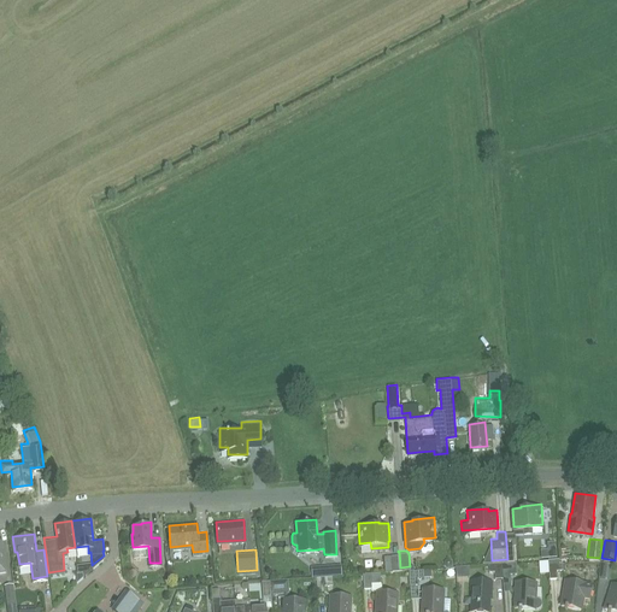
[(399,552),(398,552),(383,553),(385,569),(400,568),(399,552)]
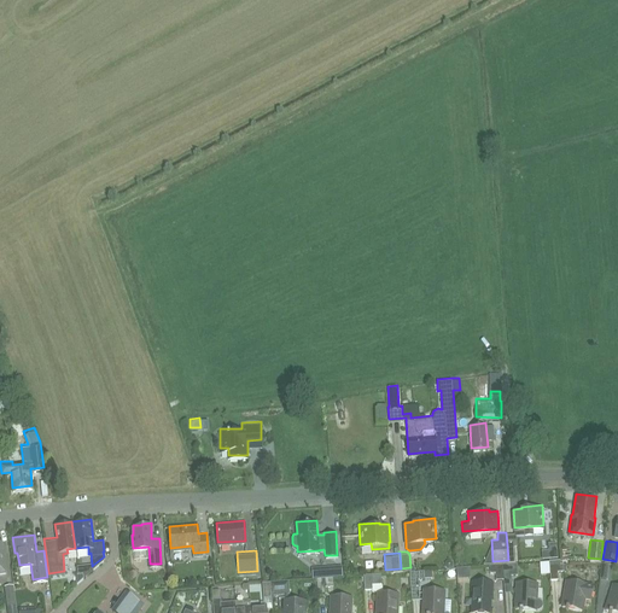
[(548,558),(549,577),(558,576),(557,568),(564,568),(563,560),(560,561),(560,558),(548,558)]
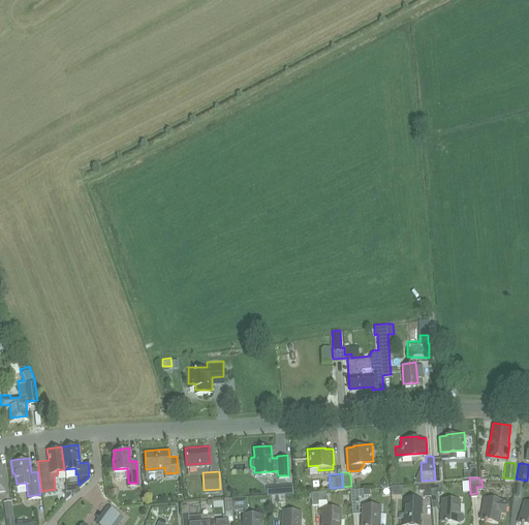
[(442,480),(431,481),(431,493),(431,494),(431,505),(438,504),(437,490),(442,489),(442,480)]
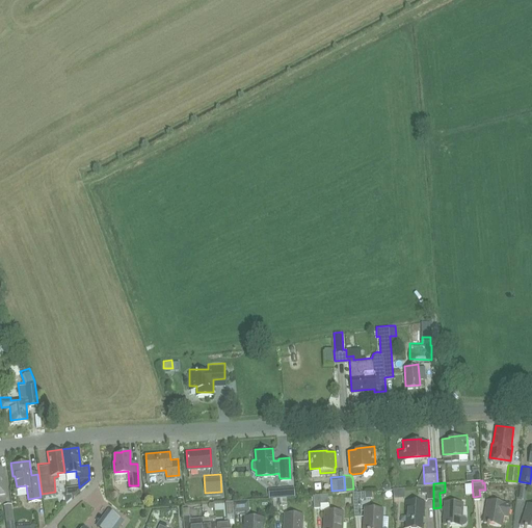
[(433,496),(433,483),(421,484),(422,491),(426,491),(426,497),(433,497),(433,496)]
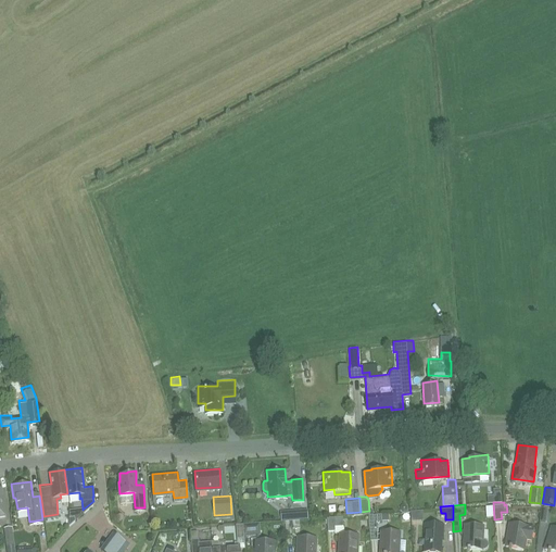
[(289,507),(290,517),(299,516),(298,507),(289,507)]
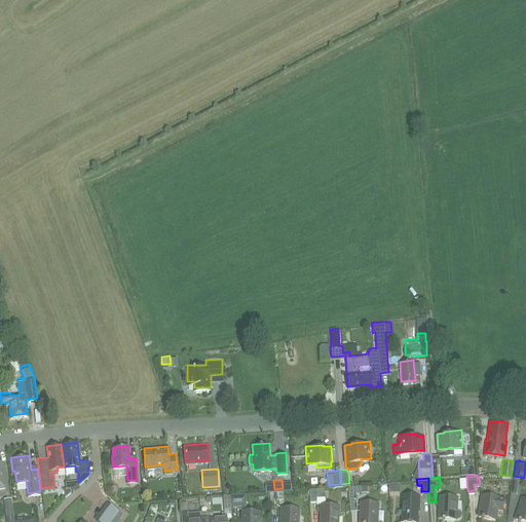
[(348,484),(349,497),(357,496),(355,490),(365,489),(365,483),(348,484)]
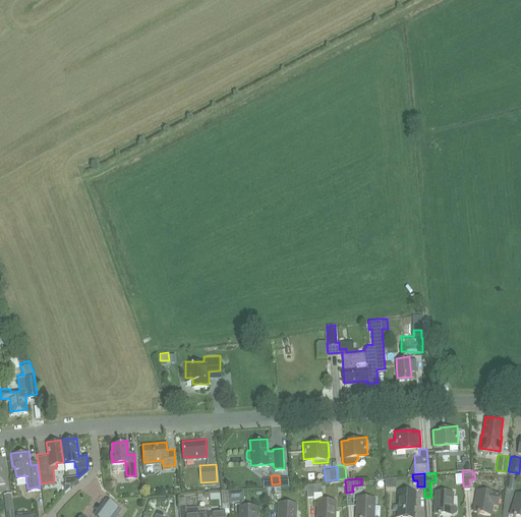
[(321,481),(306,481),(306,495),(313,495),(313,491),(322,490),(321,481)]
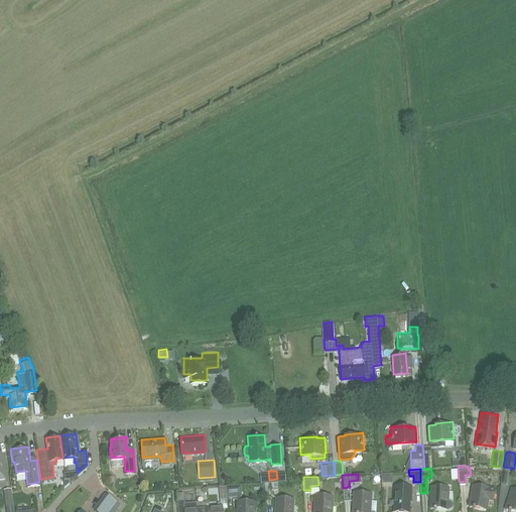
[(277,479),(264,480),(265,493),(271,493),(271,487),(278,487),(277,479)]
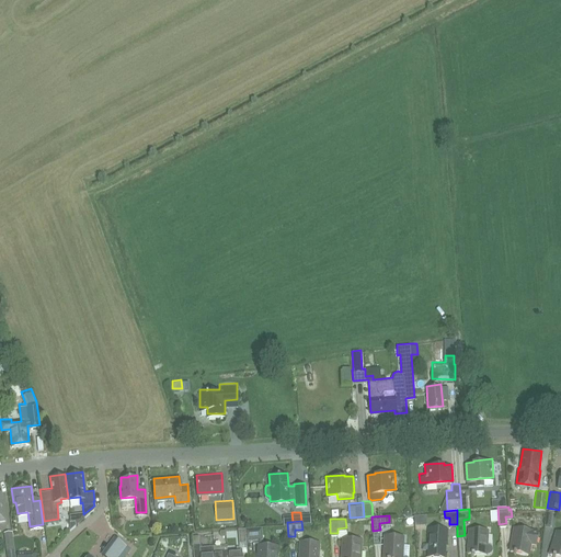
[(262,524),(244,525),(245,542),(247,542),(248,556),(254,556),(253,541),(261,540),(260,537),(263,537),(262,524)]
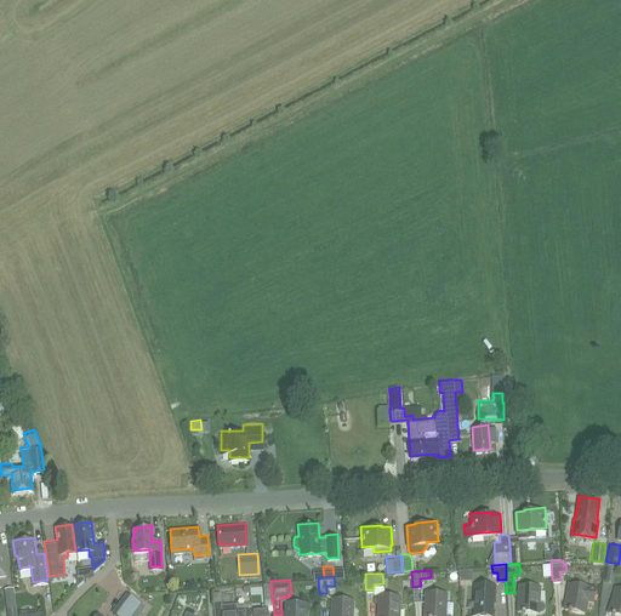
[(473,612),(493,614),(493,592),(495,592),(495,582),(474,581),(474,591),(473,612)]
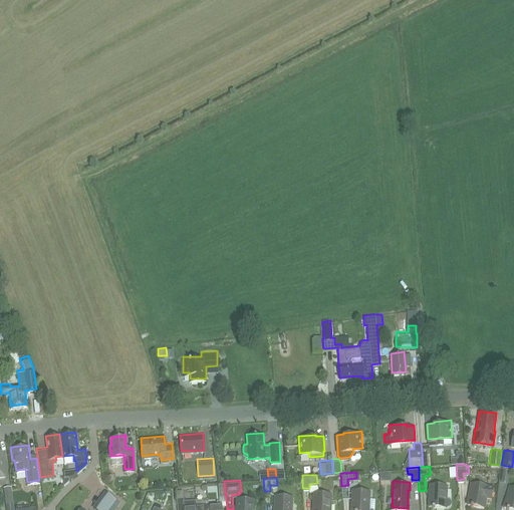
[(467,502),(484,505),(486,495),(491,496),(493,485),(471,481),(467,502)]
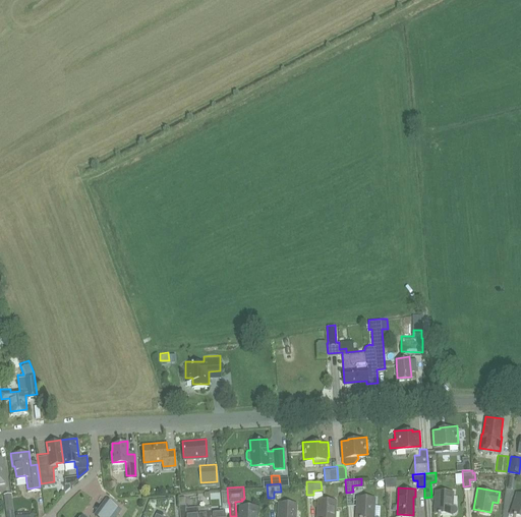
[(452,503),(452,490),(436,489),(435,511),(451,512),(451,511),(454,512),(456,511),(457,509),(457,506),(456,504),(454,503),(452,503)]
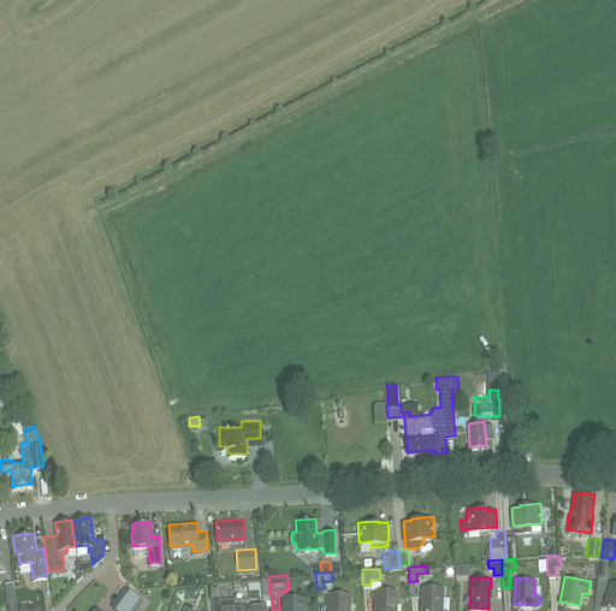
[(17,610),(13,580),(4,581),(7,610),(17,610)]
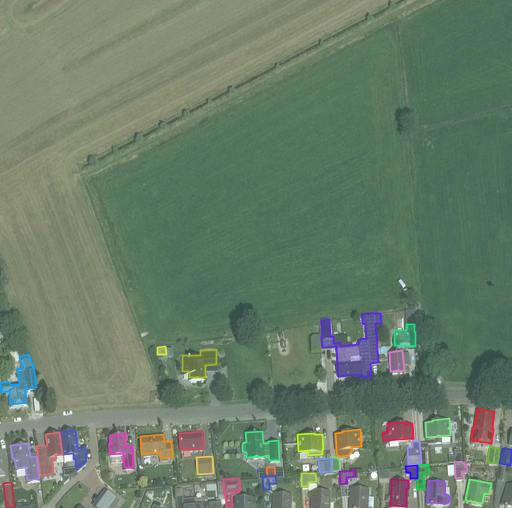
[(511,506),(511,483),(508,482),(502,503),(511,506)]
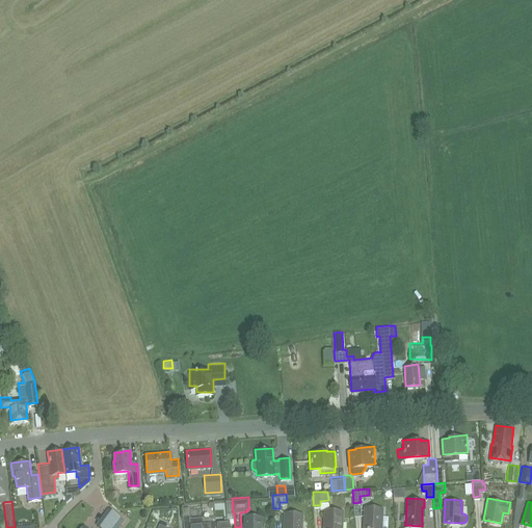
[(364,527),(372,527),(380,527),(381,506),(365,505),(364,527)]
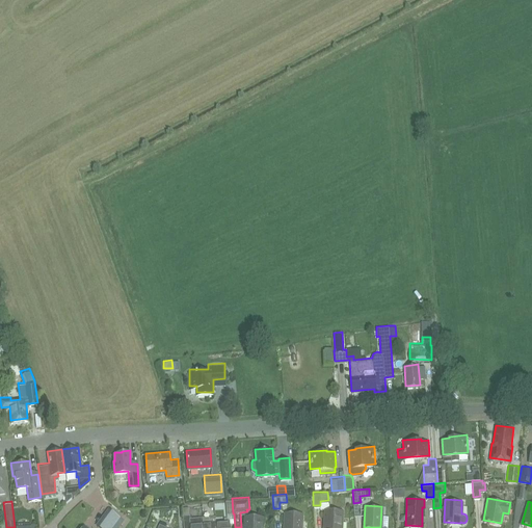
[(94,522),(88,526),(90,527),(109,527),(118,517),(105,507),(94,522)]
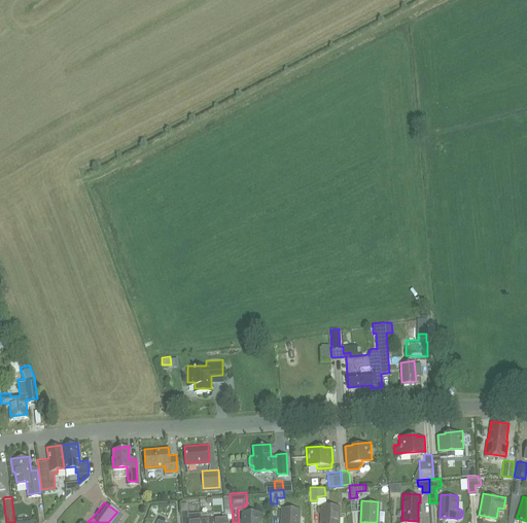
[(338,522),(339,503),(322,502),(320,522),(338,522)]
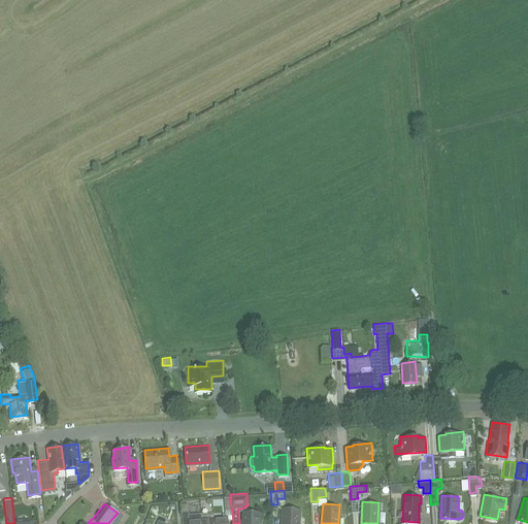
[(298,523),(300,508),(283,506),(282,523),(298,523)]
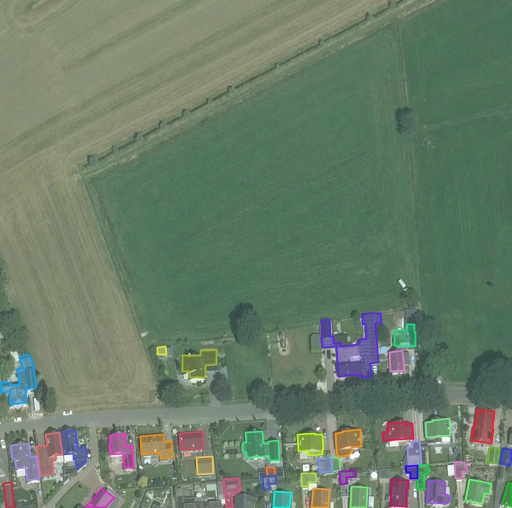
[(195,507),(195,498),(195,496),(182,496),(182,493),(176,494),(176,507),(195,507)]
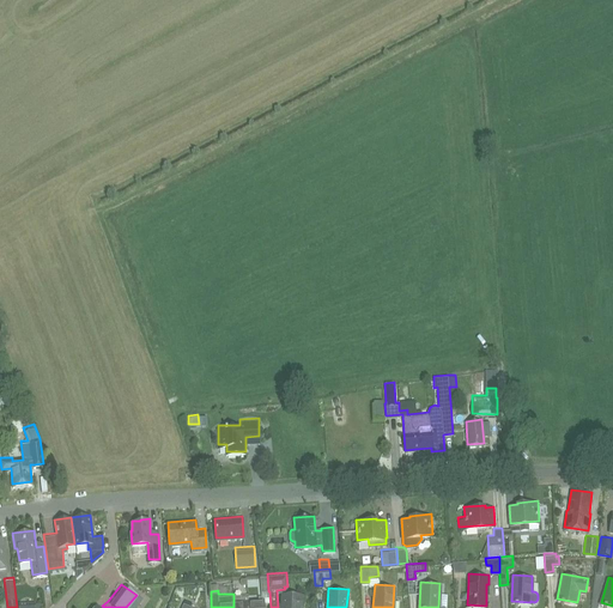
[(301,607),(302,593),(283,593),(280,607),(301,607)]
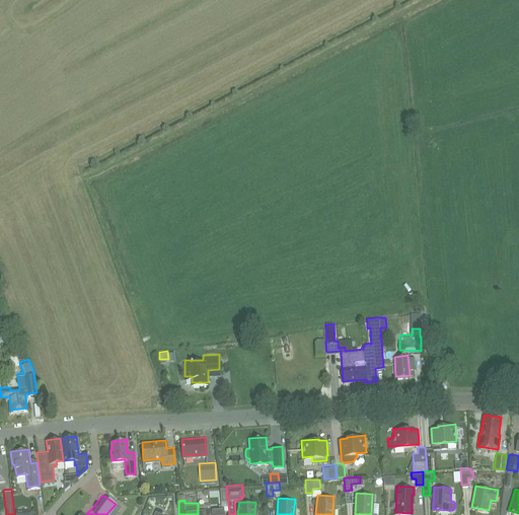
[(207,504),(198,505),(198,514),(211,514),(210,507),(207,507),(207,504)]
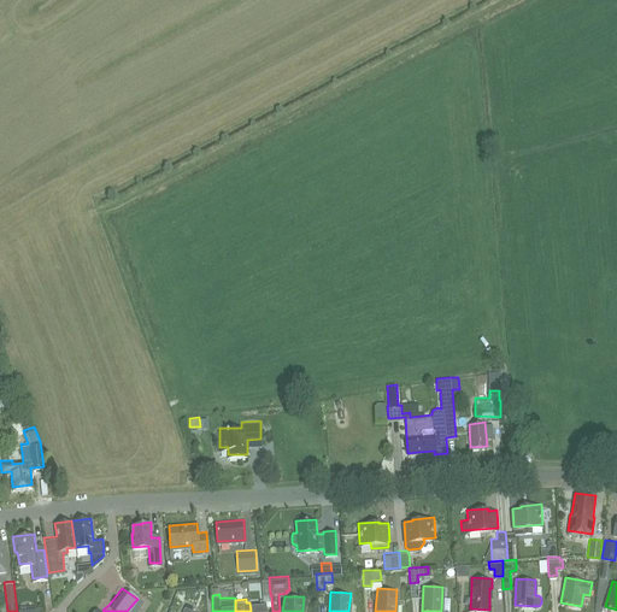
[(265,611),(265,601),(250,602),(251,611),(265,611)]
